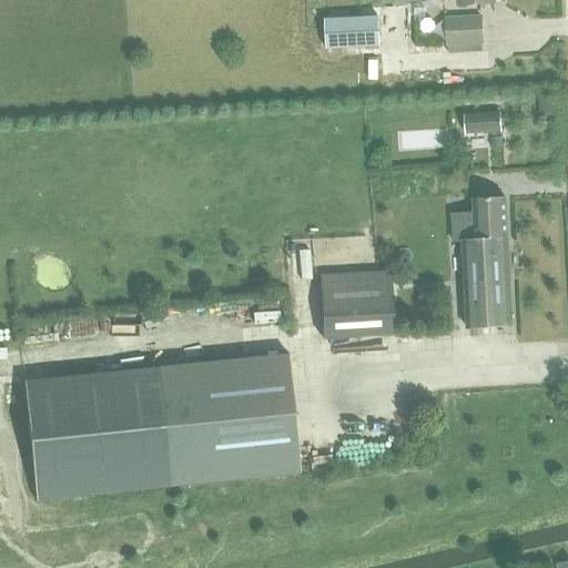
[(378,17),(324,19),(325,44),(325,48),(379,46),(378,17)]
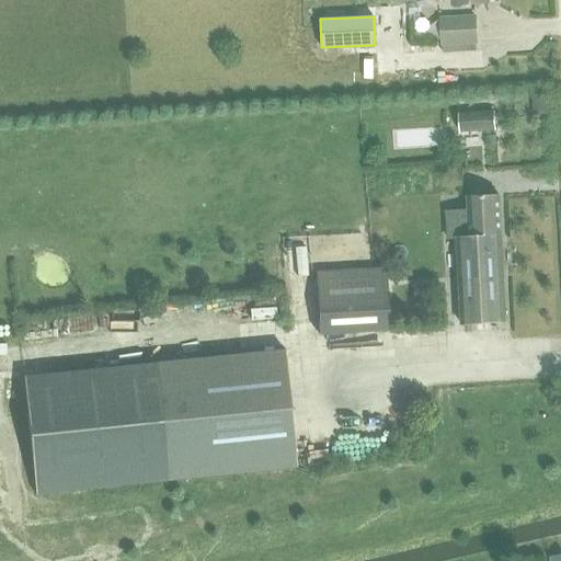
[(477,18),(443,20),(444,47),(478,45),(477,18)]
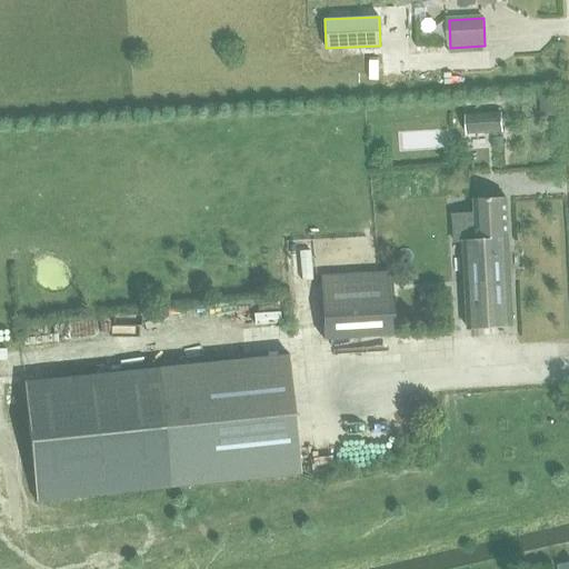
[(500,112),(465,115),(466,135),(501,131),(500,112)]
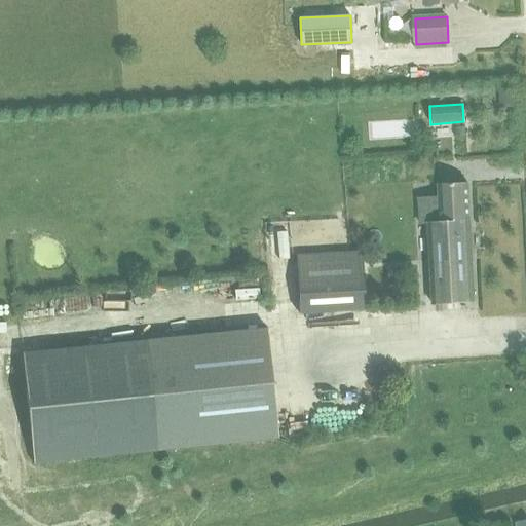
[(473,306),(466,186),(439,188),(439,197),(419,198),(420,224),(427,224),(433,308),(473,306)]
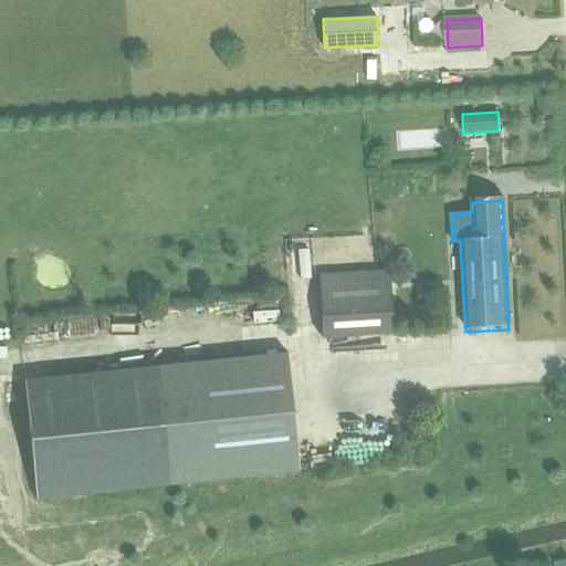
[(392,334),(389,293),(378,294),(377,281),(318,284),(322,338),(392,334)]
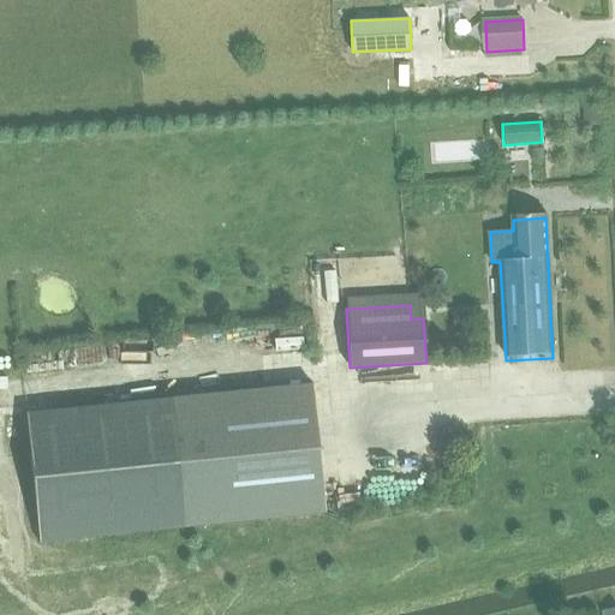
[(311,384),(25,418),(41,547),(327,513),(311,384)]
